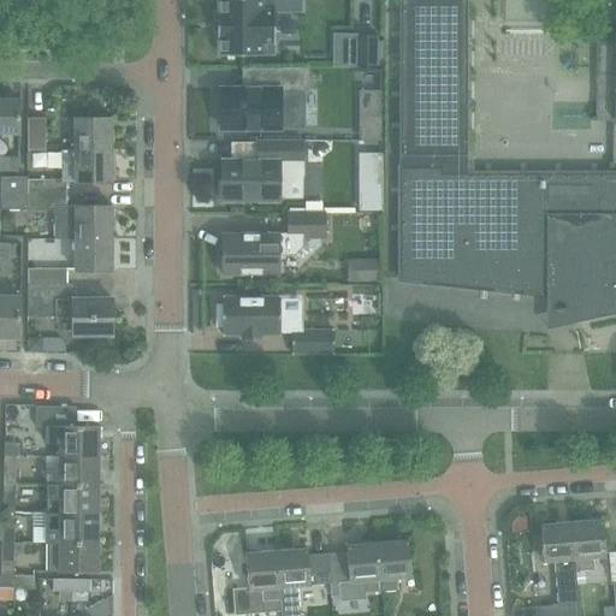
[(220,0),(221,15),(218,15),(217,39),(221,39),(221,55),(262,55),(262,54),(273,54),(273,43),(276,43),(276,15),(301,15),(301,0),(220,0)]
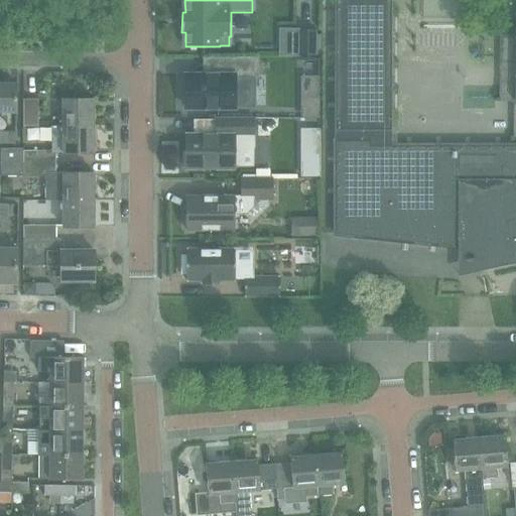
[(390,0),(334,0),(336,235),(460,248),(460,239),(476,239),(483,268),(515,260),(515,259),(515,258),(515,257),(515,12),(514,13),(514,38),(501,38),(500,100),(496,100),(496,102),(514,102),(513,137),(510,137),(510,144),(391,145),(390,0)]
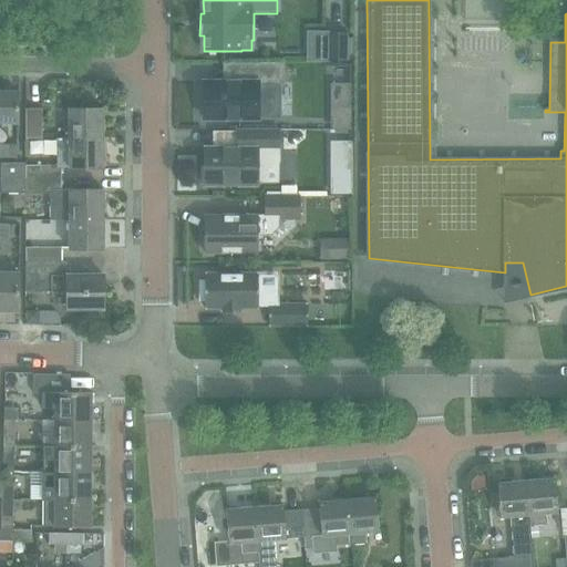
[(329,61),(347,61),(347,32),(329,32),(329,61)]
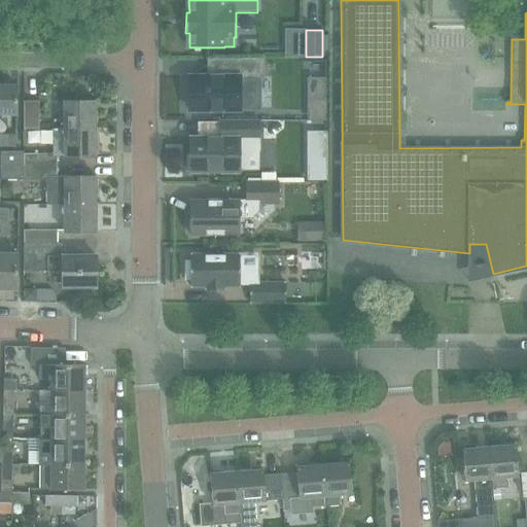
[(189,82),(185,83),(185,102),(189,103),(189,110),(239,110),(239,109),(259,109),(259,77),(262,77),(262,59),(221,59),(221,75),(189,75),(189,82)]
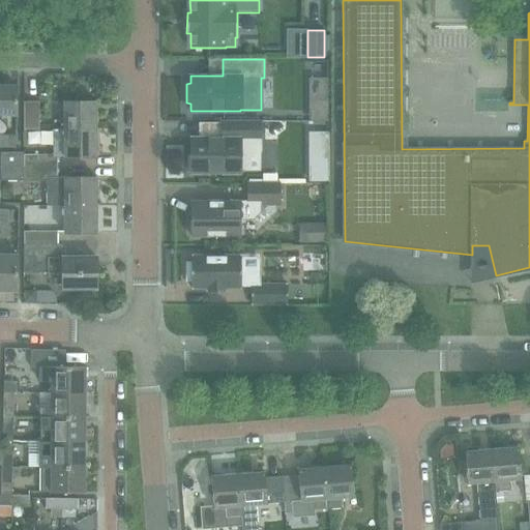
[(0,85),(0,114),(16,115),(17,86),(0,85)]
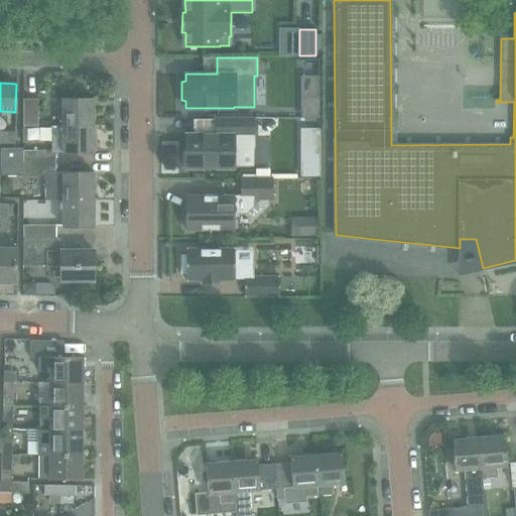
[(319,98),(300,98),(300,118),(319,118),(319,98)]
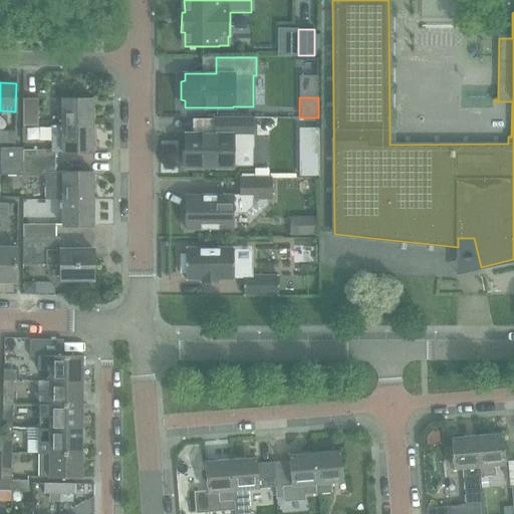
[(62,98),(62,117),(62,125),(92,125),(92,98),(62,98)]
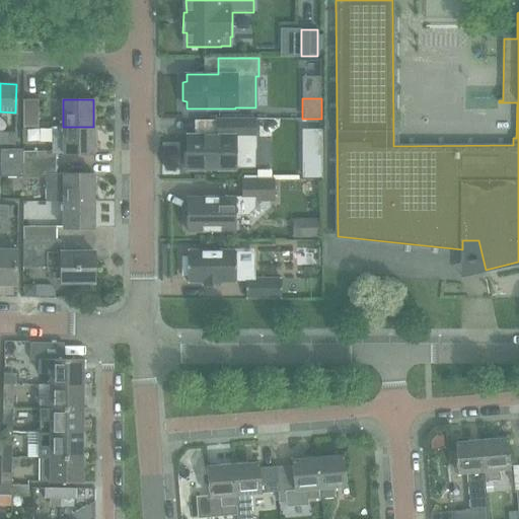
[(40,100),(23,100),(23,127),(40,127),(40,100)]
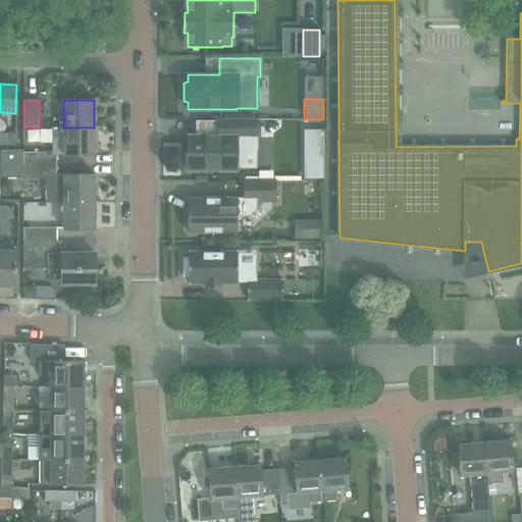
[(189,153),(186,153),(185,167),(189,168),(189,171),(238,171),(238,167),(255,167),(255,149),(256,148),(256,138),(257,138),(257,119),(218,119),(218,121),(218,136),(196,136),(189,137),(189,153)]
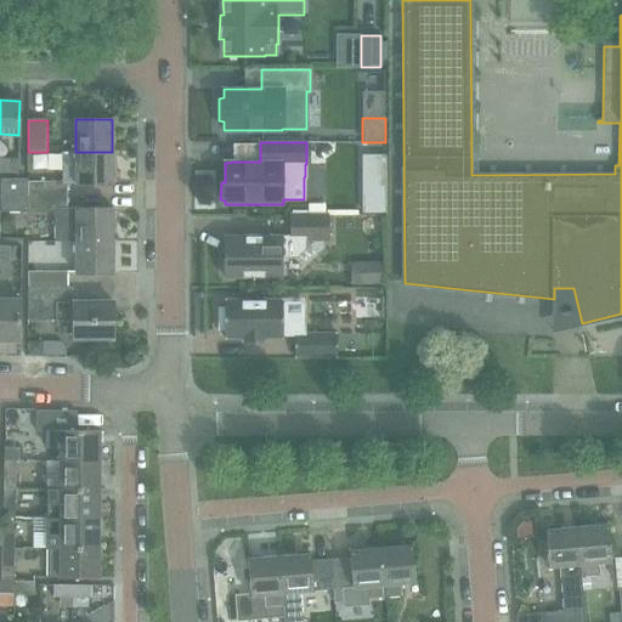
[(62,182),(28,182),(28,197),(67,197),(67,184),(113,184),(112,152),(75,152),(62,152),(62,182)]
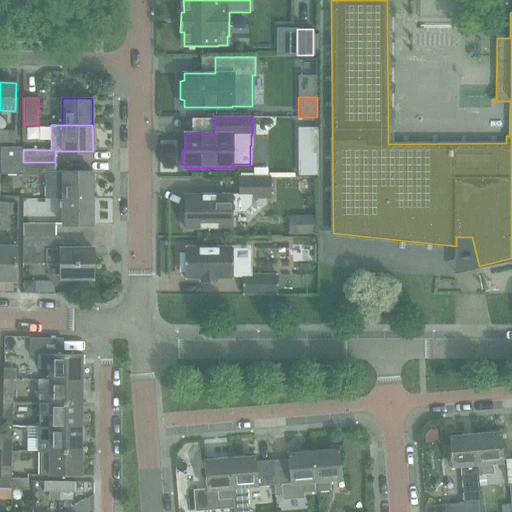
[(0,129),(0,141),(14,142),(15,130),(0,129)]
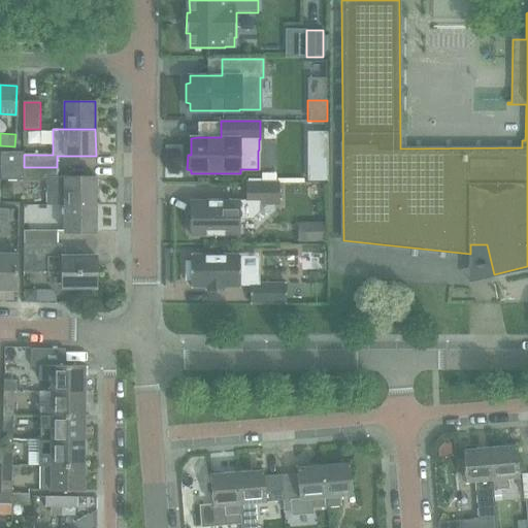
[(0,179),(1,180),(24,180),(24,167),(24,155),(23,155),(23,152),(0,152),(0,164),(0,179)]
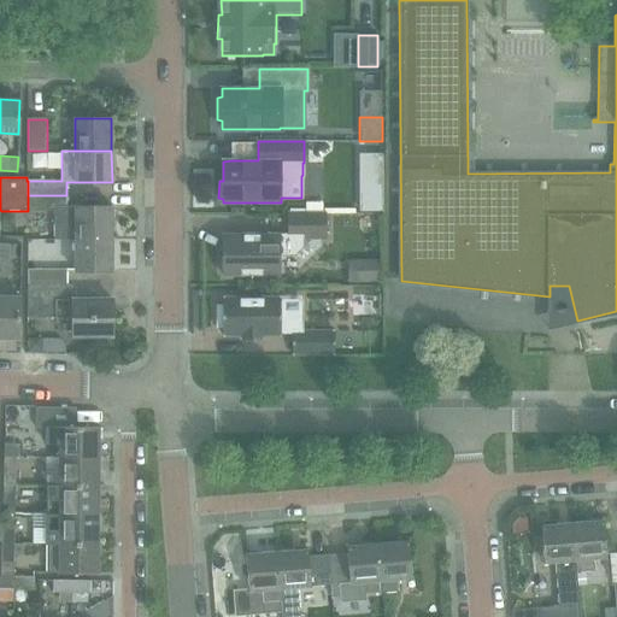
[(381,188),(359,188),(359,213),(382,213),(381,188)]
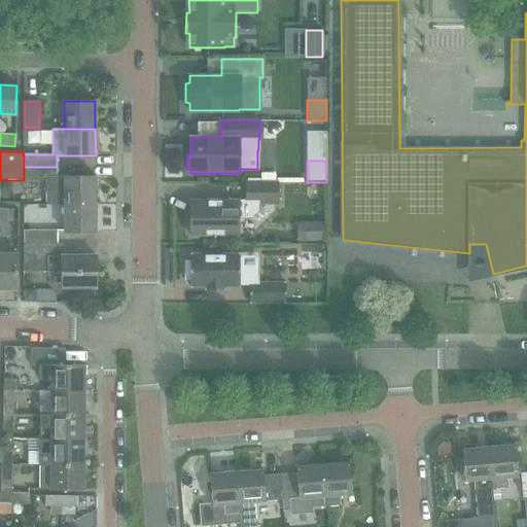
[(24,167),(24,180),(46,180),(46,191),(46,203),(65,204),(96,204),(96,176),(57,176),(57,167),(24,167)]
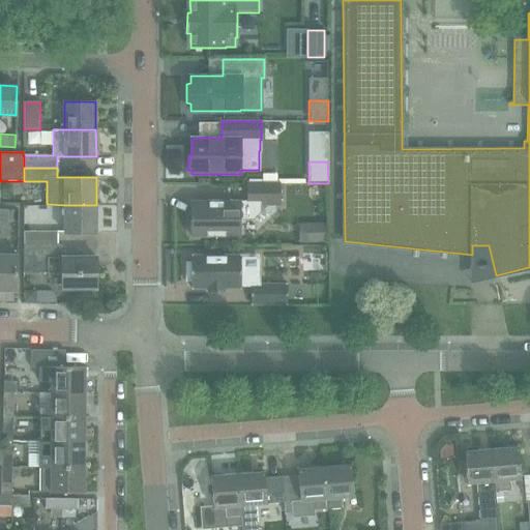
[(247,201),(192,201),(192,237),(241,237),(241,221),(253,221),(260,213),(260,206),(280,206),(281,182),(247,182),(247,201)]
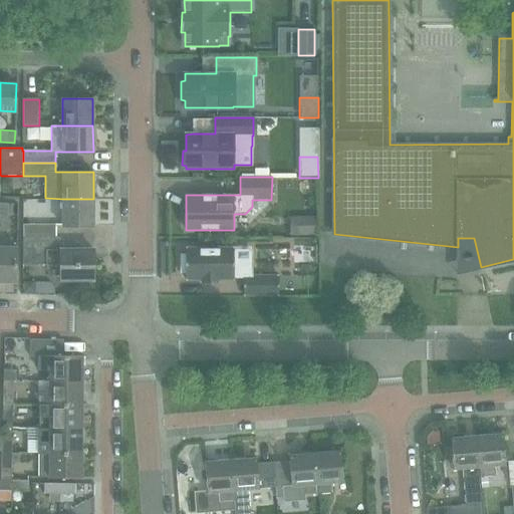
[(63,199),(63,226),(93,226),(93,199),(63,199)]
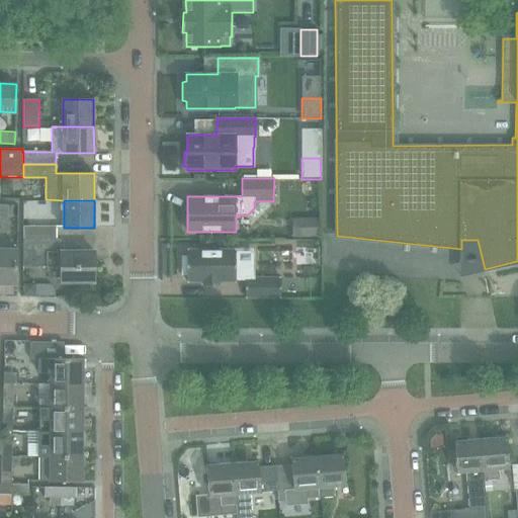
[(22,202),(22,239),(57,239),(57,227),(45,227),(45,202),(22,202)]
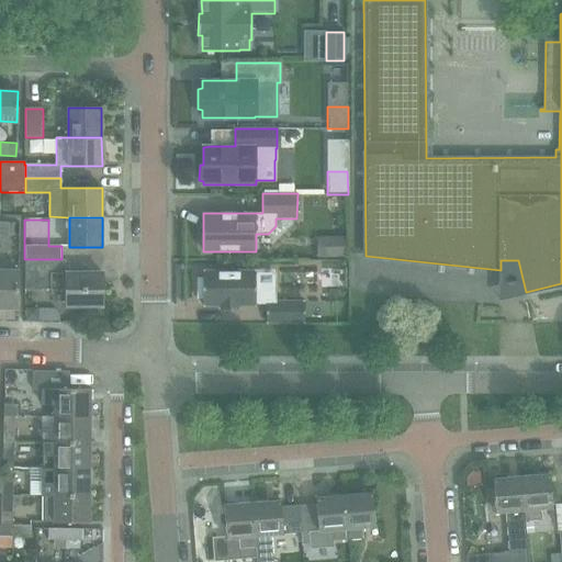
[(0,234),(10,235),(11,223),(0,222),(0,234)]
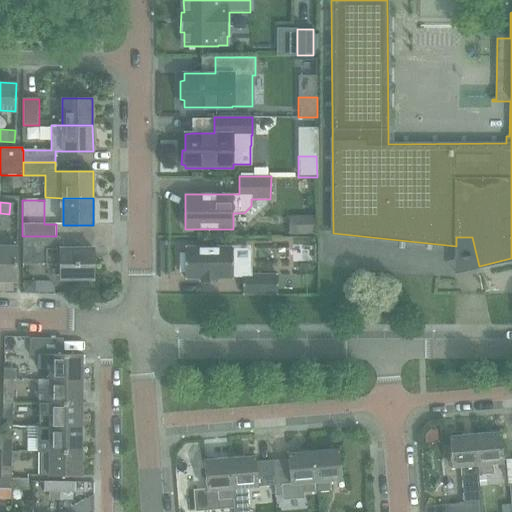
[(330,215),(310,214),(310,226),(330,226),(330,215)]
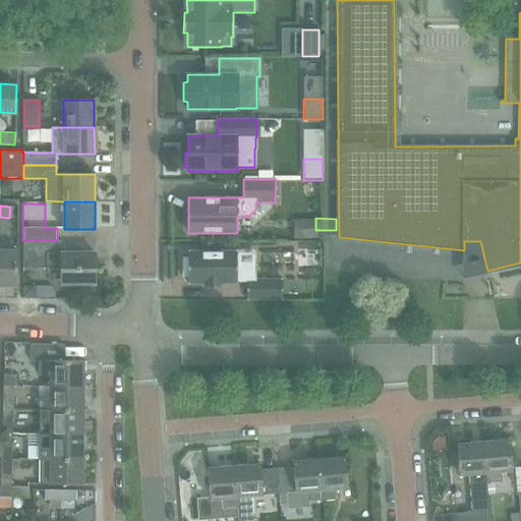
[(336,234),(322,235),(322,254),(337,254),(336,234)]
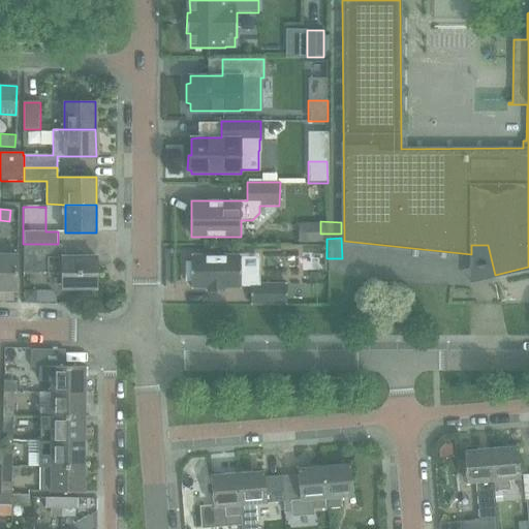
[(23,244),(23,273),(62,273),(62,286),(96,286),(96,257),(63,257),(63,244),(58,244),(23,244)]
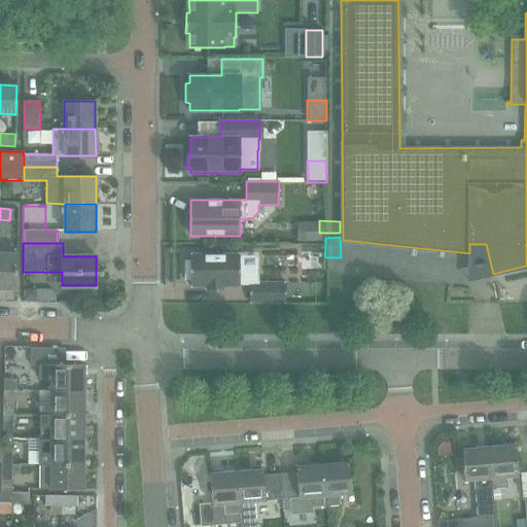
[(205,286),(205,289),(224,289),(224,286),(240,286),(240,284),(249,284),(249,303),(285,303),(285,282),(258,282),(258,275),(251,269),(240,269),(240,253),(190,253),(190,260),(185,260),(185,279),(190,279),(190,286),(205,286)]
